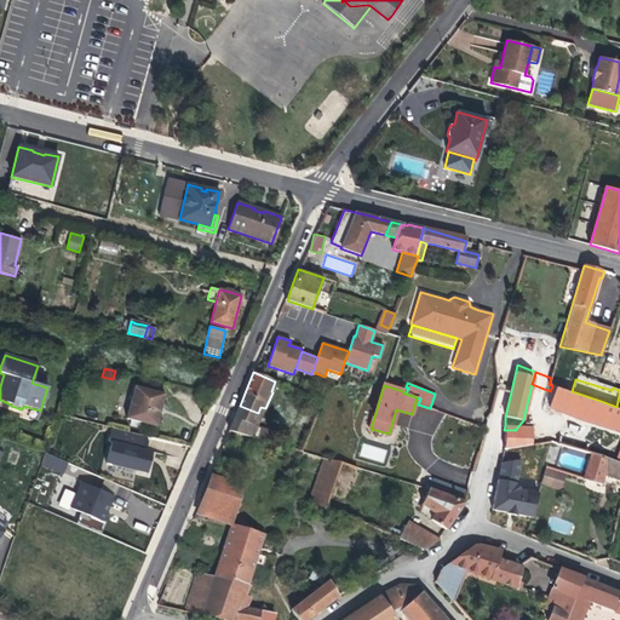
[(160,412),(165,395),(135,386),(126,419),(156,426),(160,412)]
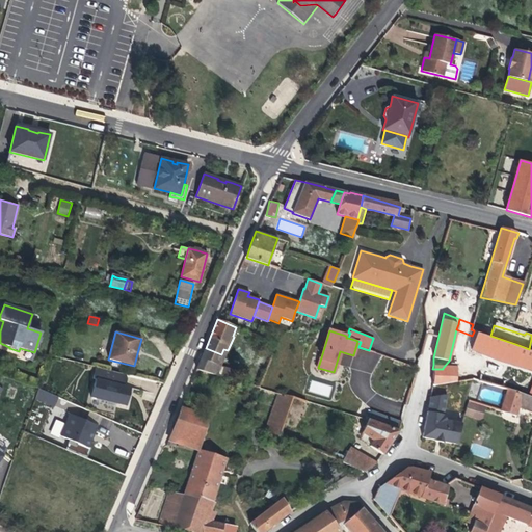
[(257,342),(259,336),(249,331),(247,338),(257,342)]
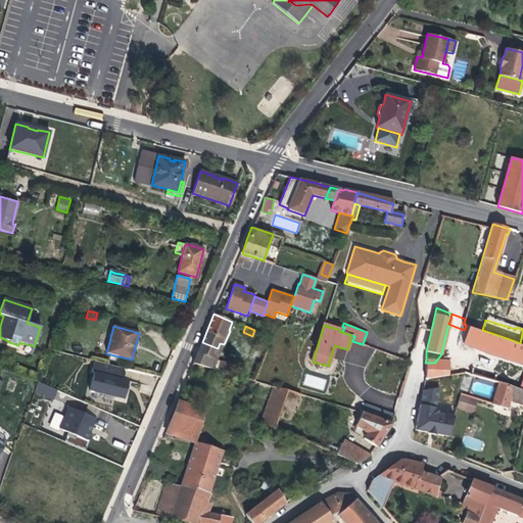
[(505,346),(507,338),(482,330),(481,330),(476,328),(473,338),(474,337),(505,346)]
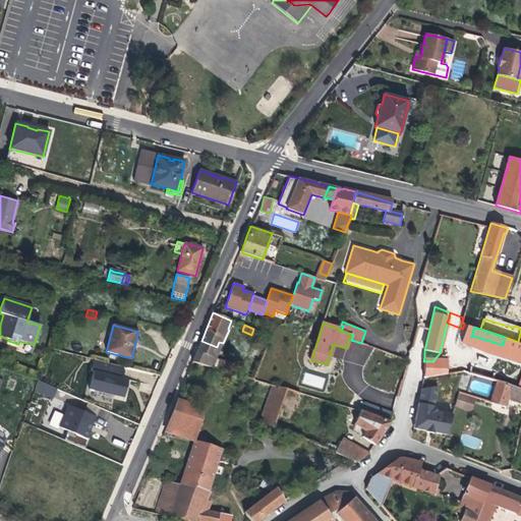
[(493,381),(503,345),(472,336),(471,337),(467,348),(468,349),(475,351),(471,363),(468,373),(493,381)]
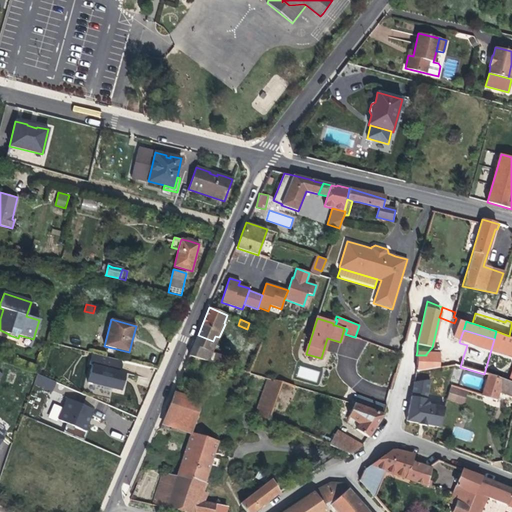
[(501,379),(511,340),(511,336),(509,336),(496,331),(494,339),(484,374),(488,375),(501,379)]
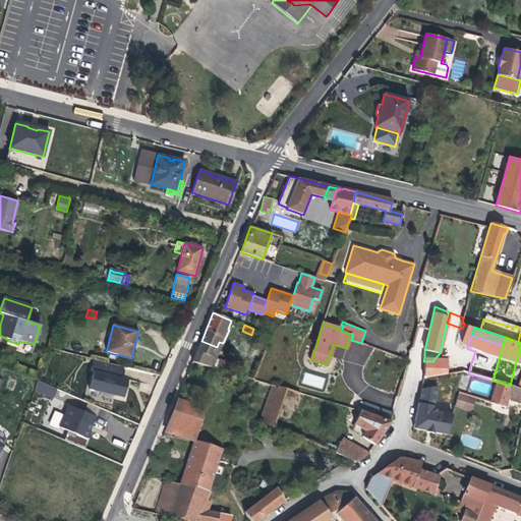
[(218,355),(223,343),(219,342),(217,347),(201,341),(198,348),(213,354),(213,353),(218,355)]
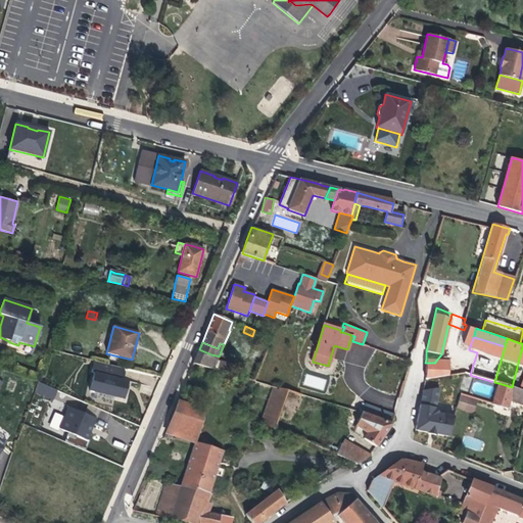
[(229,364),(218,361),(219,357),(214,354),(214,355),(199,349),(193,364),(209,368),(227,374),(229,364)]
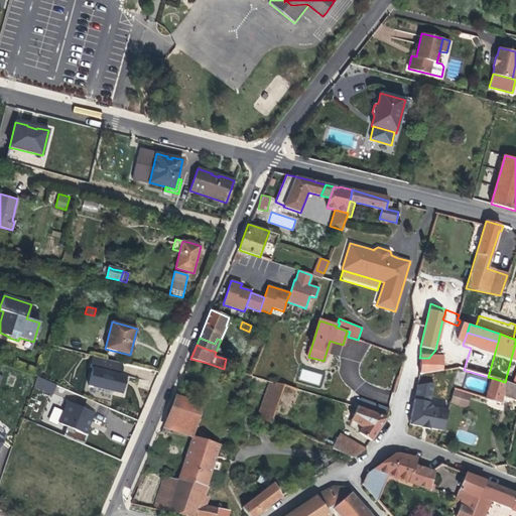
[(123,363),(94,356),(91,367),(93,368),(89,385),(122,394),(125,382),(122,381),(123,375),(120,374),(123,363)]
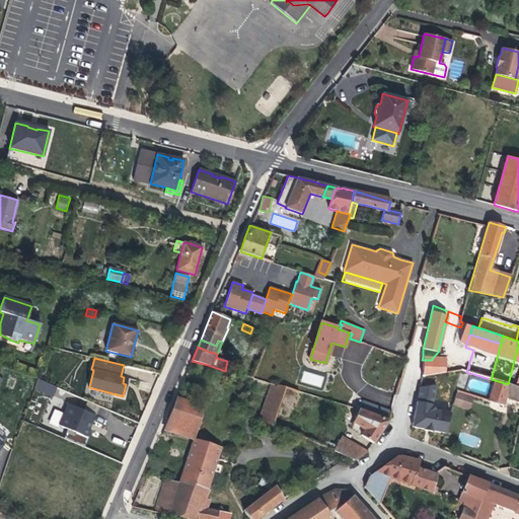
[(303,371),(301,383),(322,387),(324,375),(303,371)]
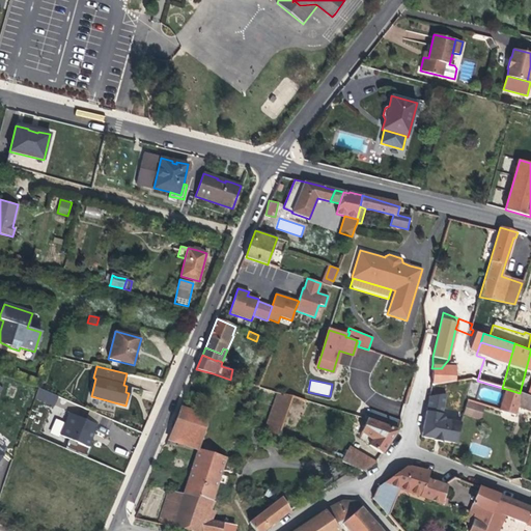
[(58,396),(38,387),(35,397),(54,406),(58,396)]
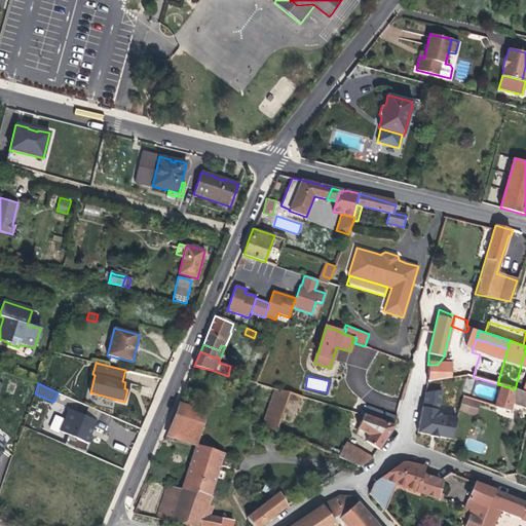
[(525,392),(520,391),(515,389),(501,385),(495,406),(494,407),(510,411),(513,403),(525,407),(525,392)]
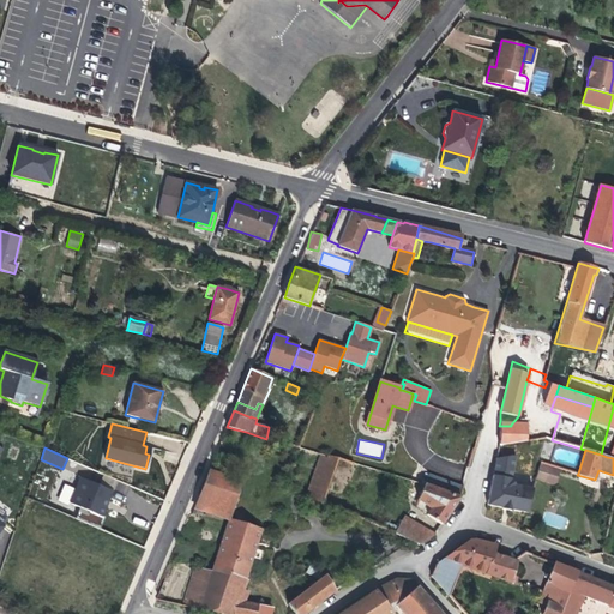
[(321,505),(339,458),(321,453),(306,499),(315,503),(321,505)]
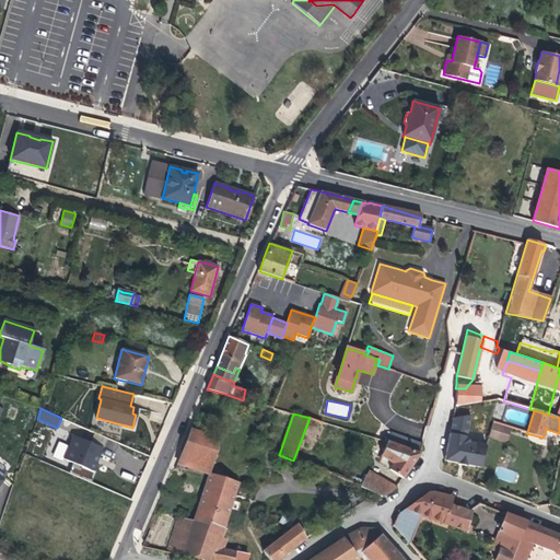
[(480,467),(486,445),(470,442),(466,436),(468,429),(470,416),(453,418),(450,433),(444,461),(457,463),(457,464),(463,465),(466,466),(466,465),(480,467)]
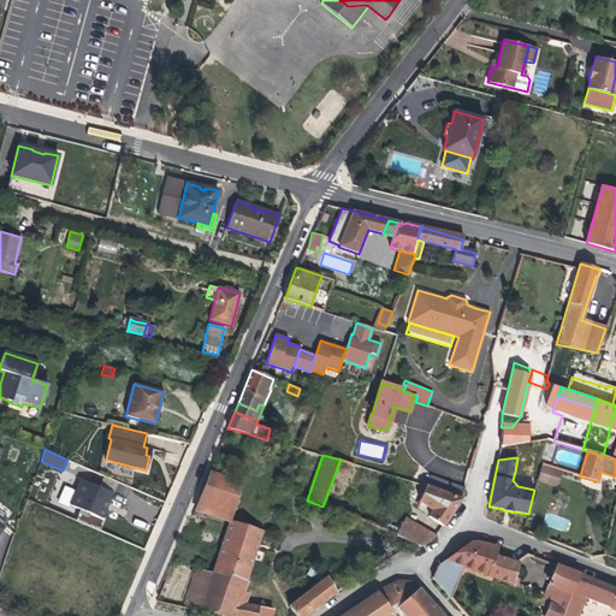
[(549,484),(554,468),(542,465),(538,479),(538,480),(549,484)]
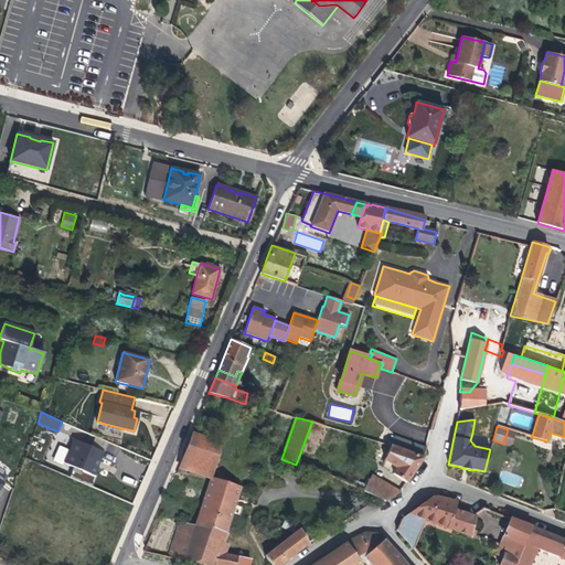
[(511,446),(515,432),(508,429),(503,444),(511,446)]
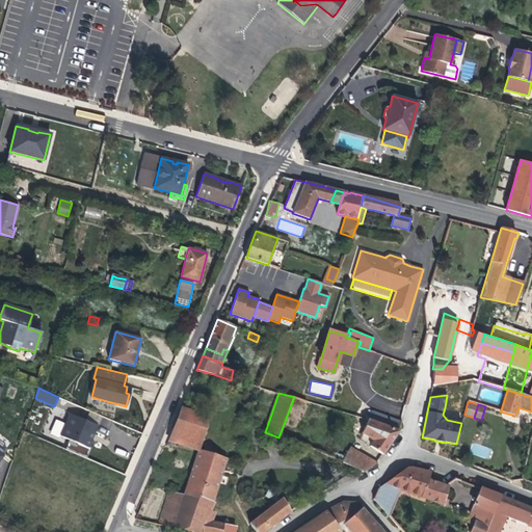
[(201,442),(209,417),(181,407),(176,421),(173,432),(201,442)]
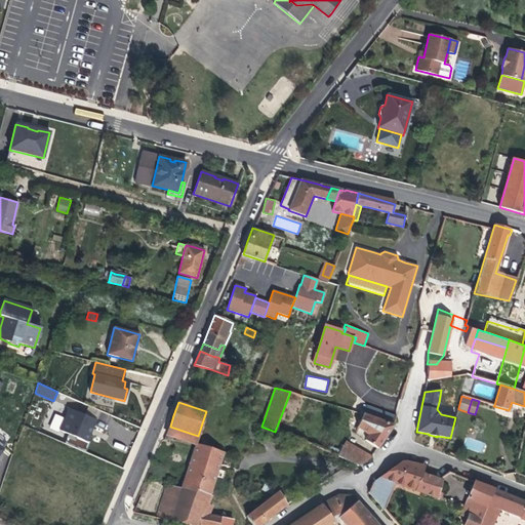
[(70,407),(59,430),(63,431),(72,408),(70,407)]
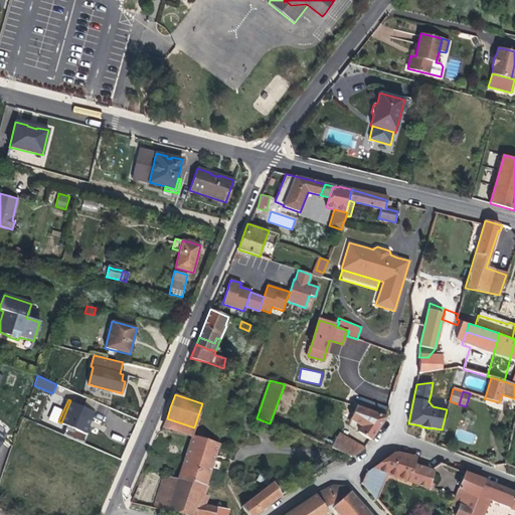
[(93,410),(70,400),(61,422),(68,425),(64,435),(84,444),(89,434),(87,433),(90,425),(88,424),(93,410)]
